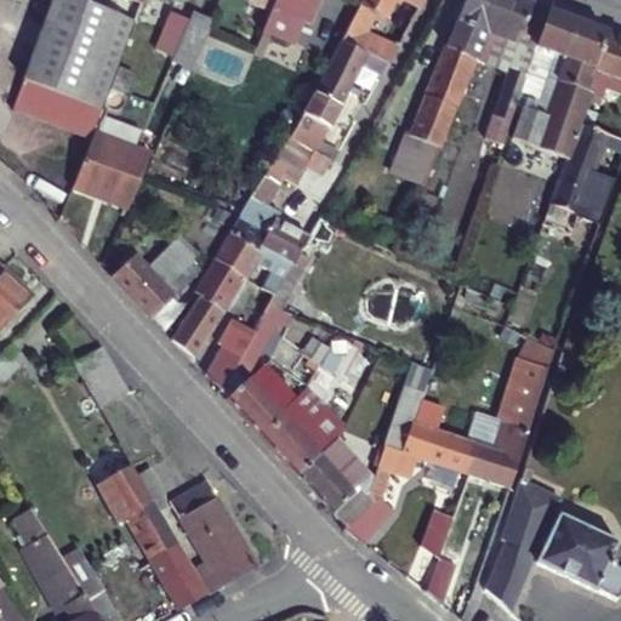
[(92,7),(74,0),(52,0),(21,78),(61,93),(92,7)]
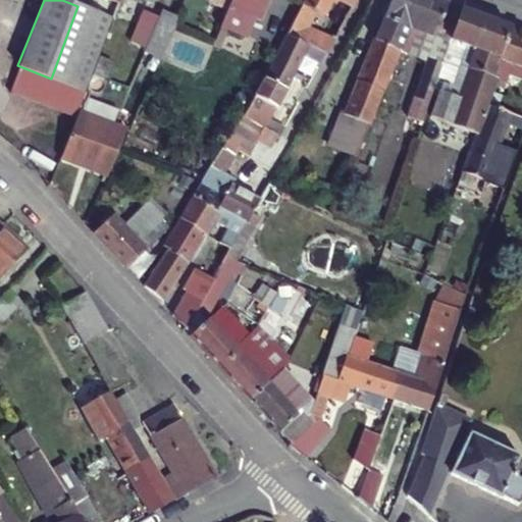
[(236,0),(224,29),(241,35),(249,16),(251,16),(256,0),(236,0)]
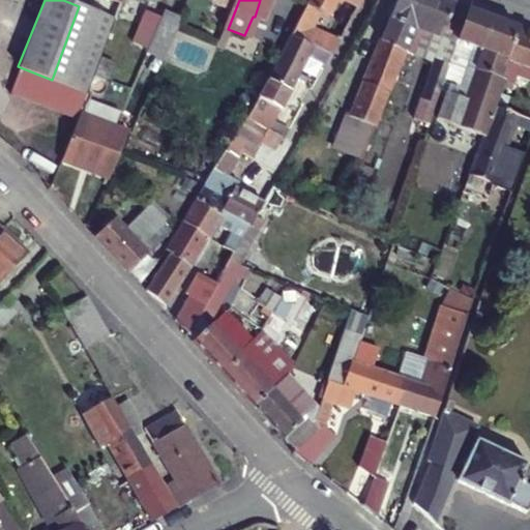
[(326,28),(332,17),(348,26),(361,0),(308,0),(282,50),(281,51),(306,64),(321,72),(342,37),(326,28)]
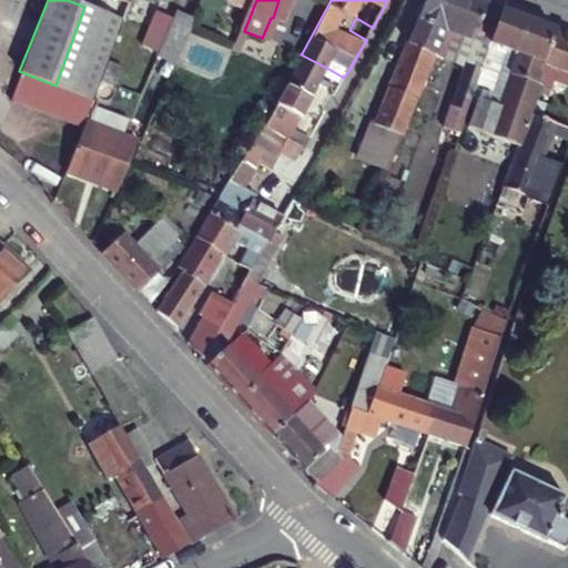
[(501,9),(476,0),(425,0),(407,44),(434,56),(463,66),(444,128),(459,133),(476,82),(482,67),(490,42),(501,9)]
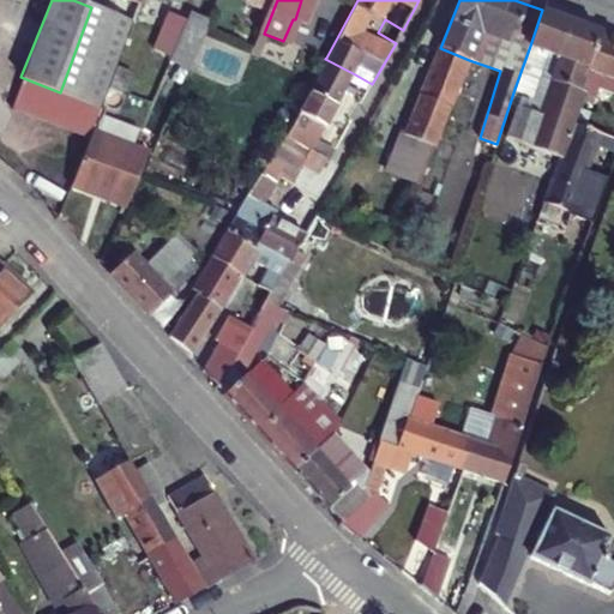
[(60,92),(100,108),(110,83),(133,24),(91,7),(60,92)]
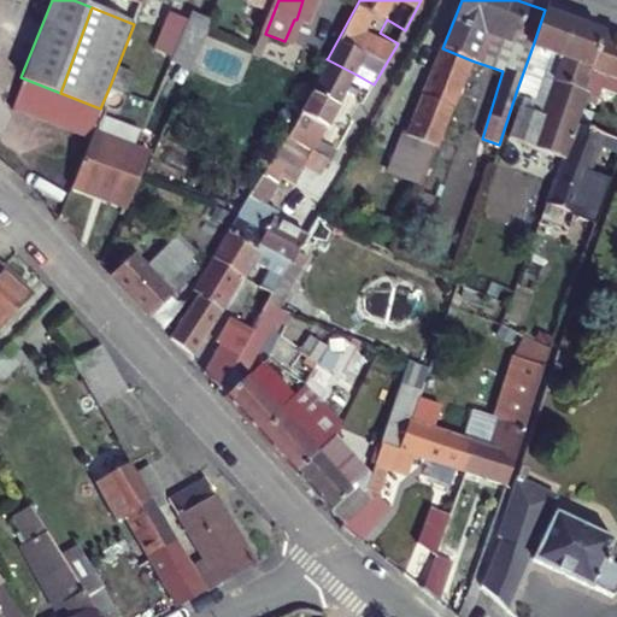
[(604,30),(545,10),(533,46),(562,56),(544,112),(522,105),(511,136),(528,142),(524,156),(562,169),(577,124),(592,88),(587,86),(593,65),(604,30)]
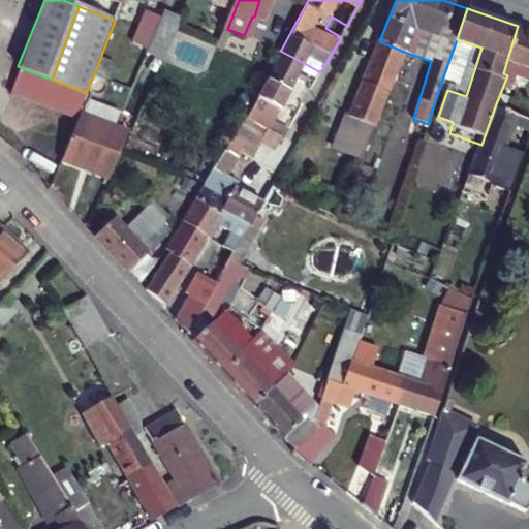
[(152,39),(160,20),(149,14),(141,34),(152,39)]
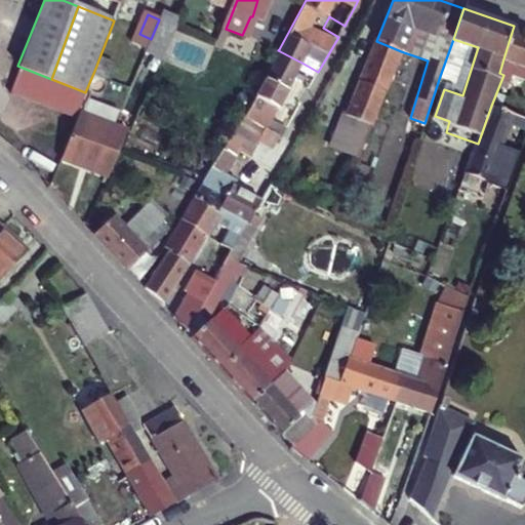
[(524,30),(514,26),(505,55),(524,62),(524,30)]
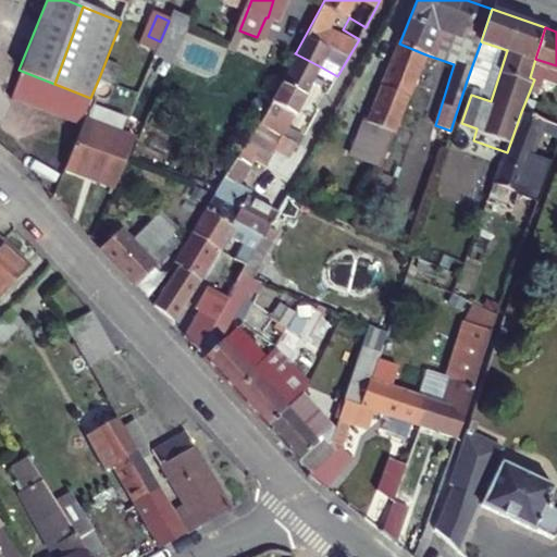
[(399,44),(375,101),(398,110),(405,95),(408,96),(425,54),(399,44)]
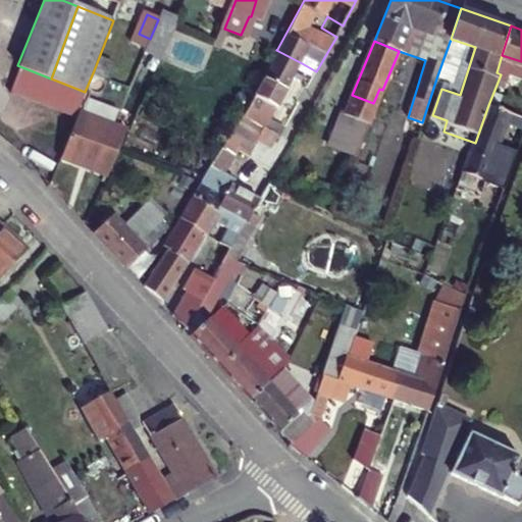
[(271,114),(295,74),(302,63),(276,50),(236,122),(275,143),(279,136),(261,124),(267,113),(271,114)]
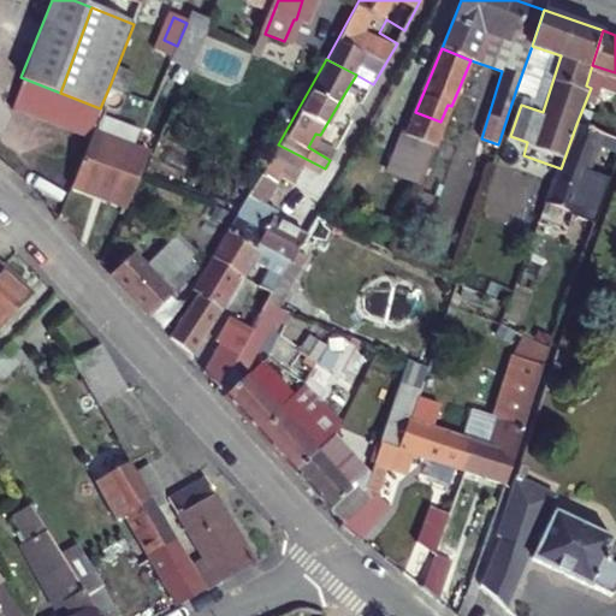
[(535,95),(540,78),(522,72),(516,89),(535,95)]
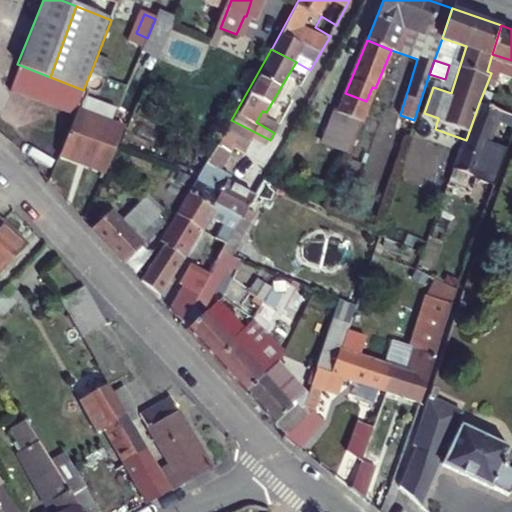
[(50,77),(17,64),(7,88),(74,114),(76,108),(78,104),(83,90),(50,77)]
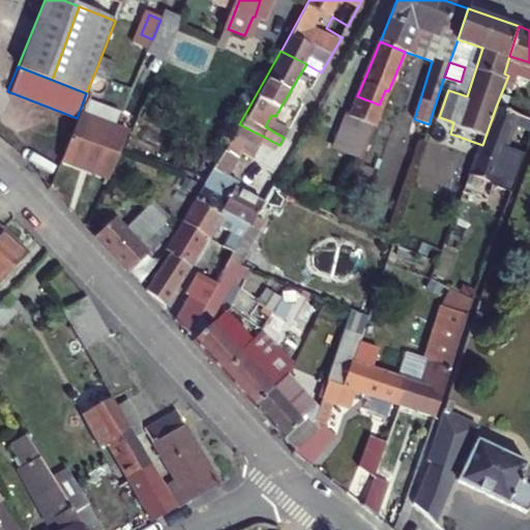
[(482,145),(471,173),(497,183),(517,124),(521,116),(496,107),(482,145)]
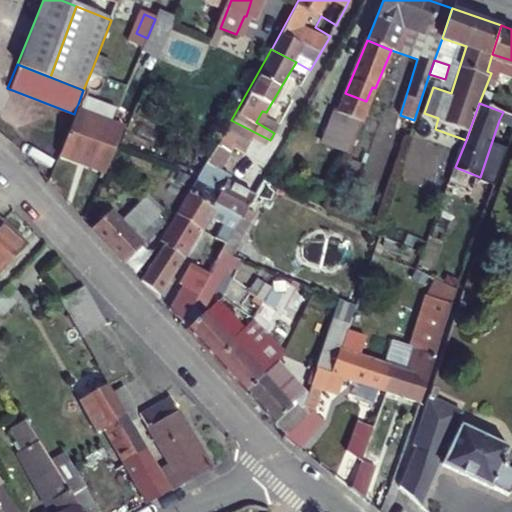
[(116,142),(123,126),(76,108),(58,154),(104,171),(116,142)]
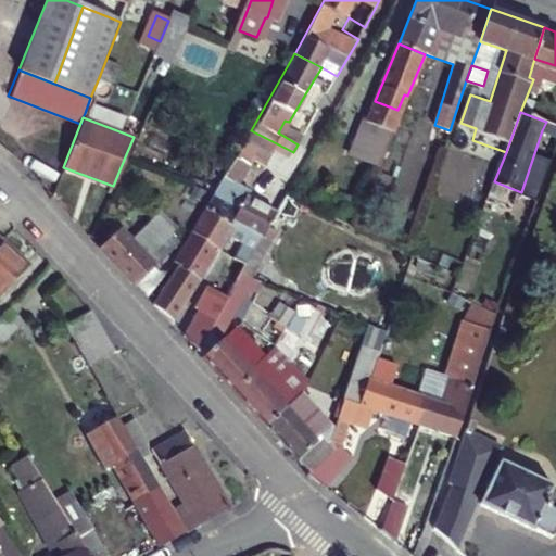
[(555,124),(546,122),(542,130),(555,135),(555,124)]
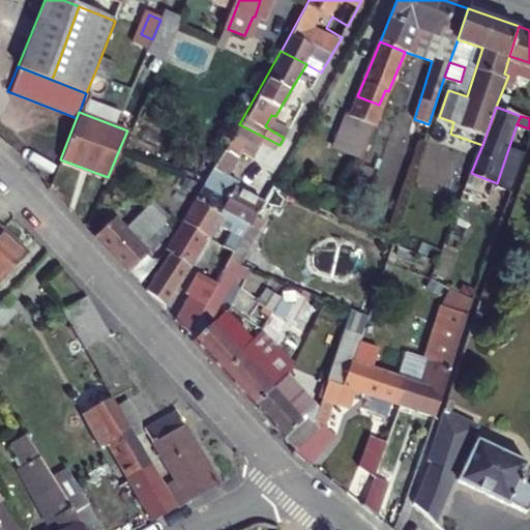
[(272,158),(280,145),(239,124),(203,179),(195,196),(227,215),(239,222),(249,228),(262,205),(236,189),(247,170),(240,166),(253,147),(272,158)]
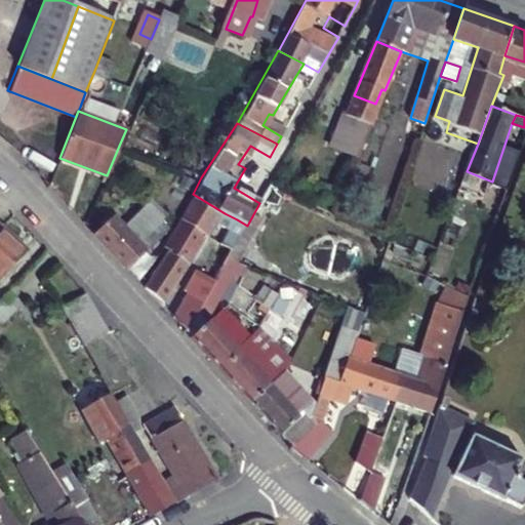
[(486,201),(492,182),(467,171),(459,192),(486,201)]
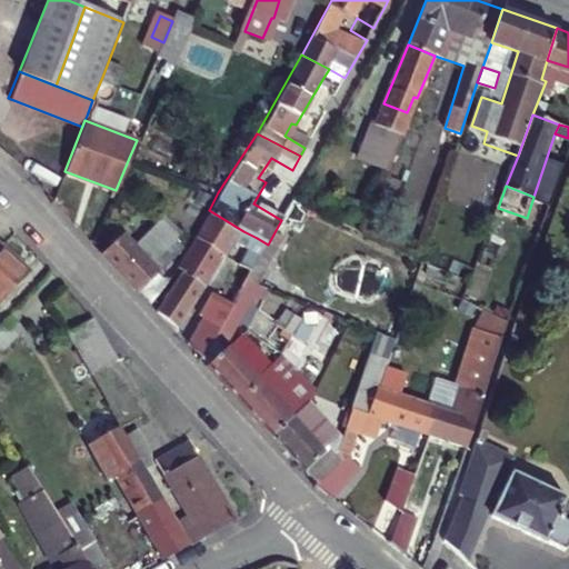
[(237,243),(243,231),(209,210),(195,243),(227,259),(228,259),(237,243)]
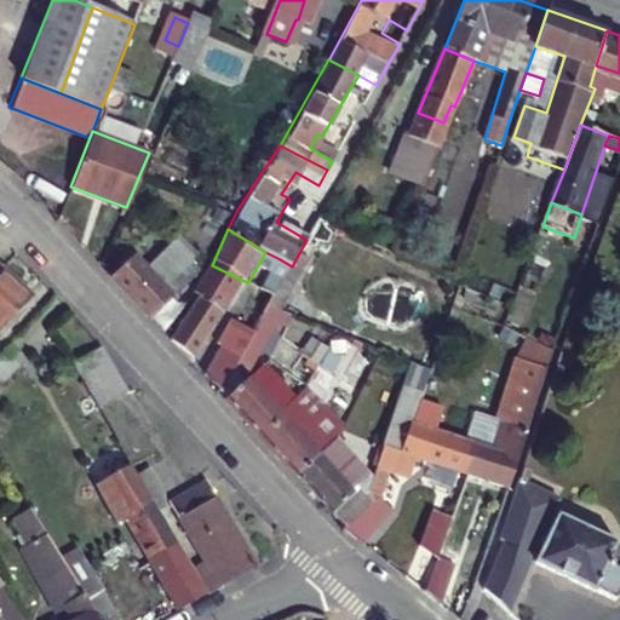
[(197,256),(181,239),(148,270),(135,257),(113,277),(153,320),(201,273),(190,262),(197,256)]
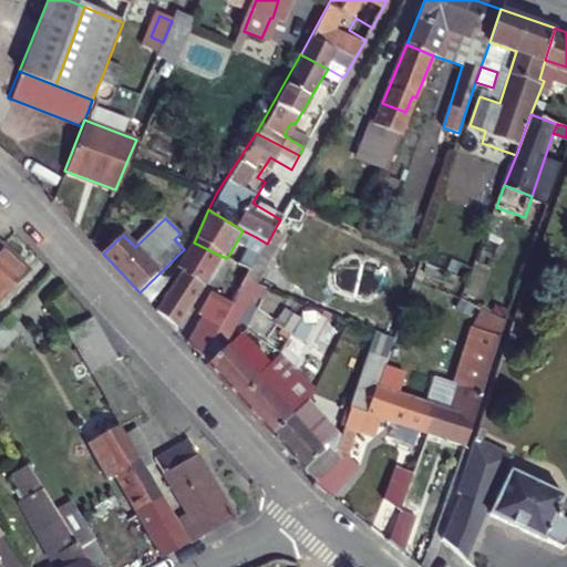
[(256,237),(243,230),(236,243),(249,249),(256,237)]
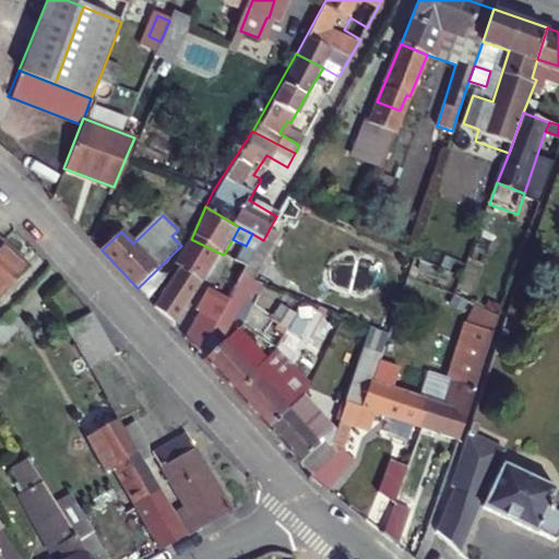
[(246,246),(237,261),(248,266),(263,240),(252,234),(246,246)]
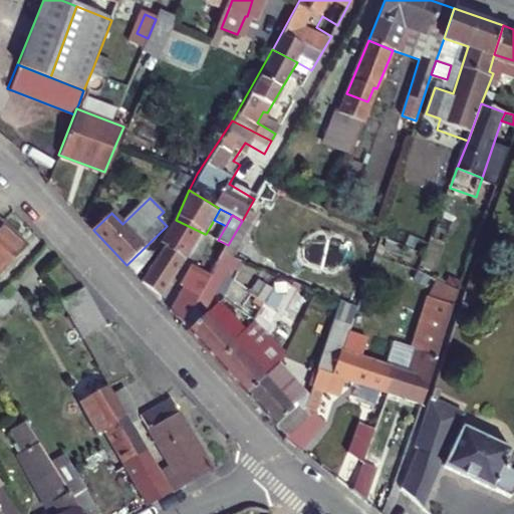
[(190,262),(205,234),(176,220),(169,232),(161,243),(169,248),(190,262)]
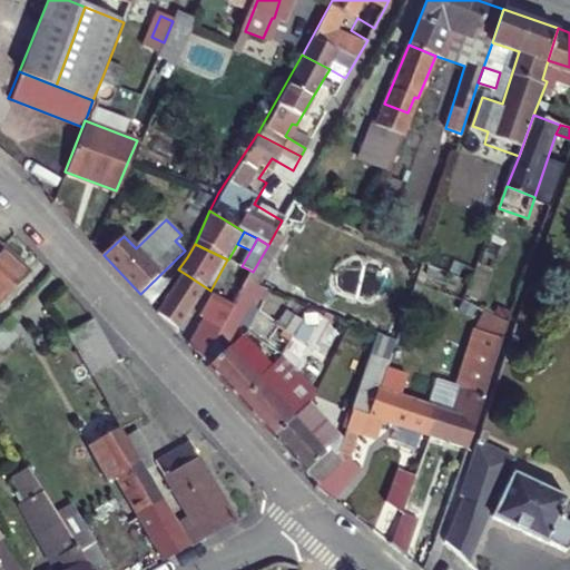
[(0,303),(32,272),(3,245),(0,247),(0,303)]
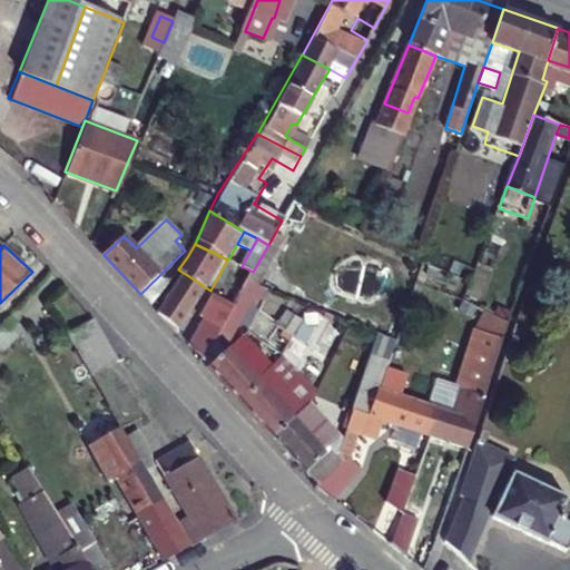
[(228,279),(231,282),(228,286),(241,293),(247,281),(253,272),(242,266),(236,264),(228,279)]
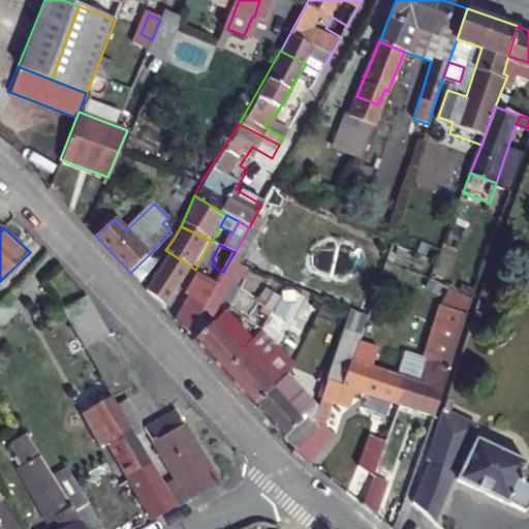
[(195,270),(174,255),(147,290),(167,306),(195,270)]
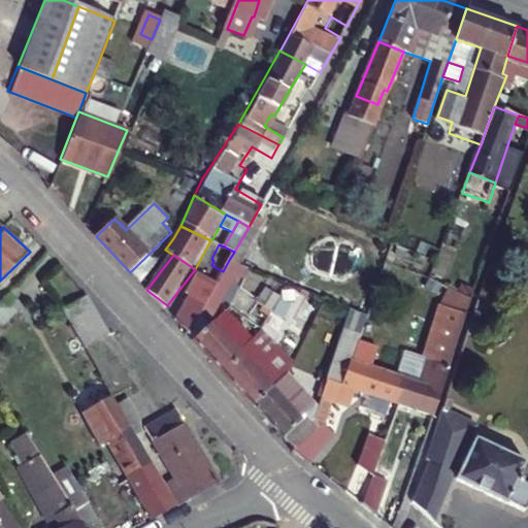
[(205,302),(205,303),(216,310),(239,266),(229,260),(223,271),(217,282),(205,302)]
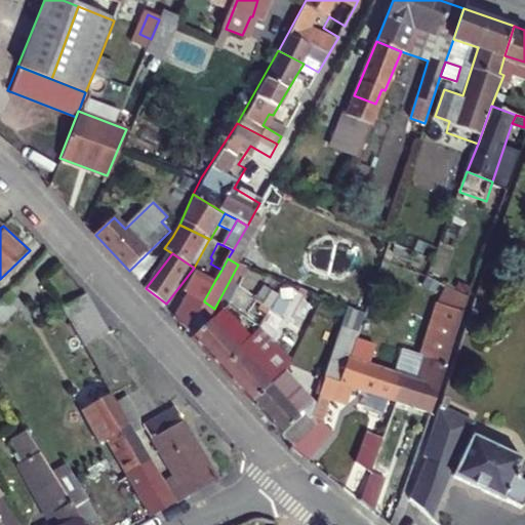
[(204,300),(215,280),(196,269),(185,289),(188,291),(173,316),(174,318),(187,330),(204,301),(204,300)]
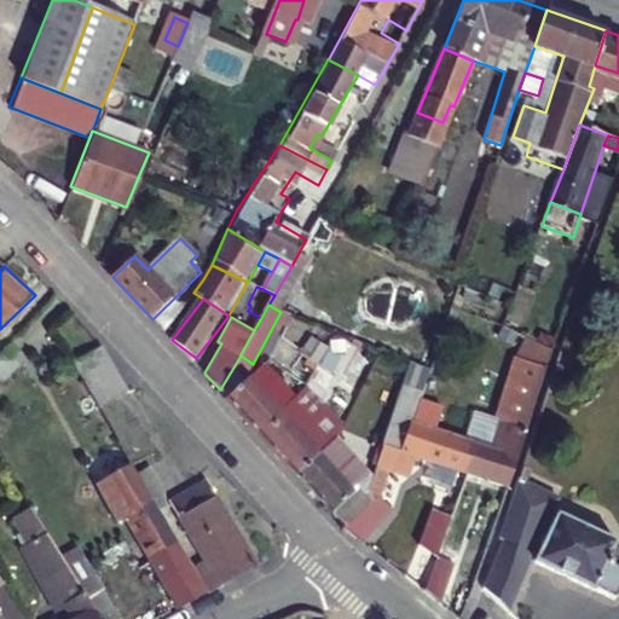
[(541,392),(556,348),(545,345),(530,389),(541,392)]
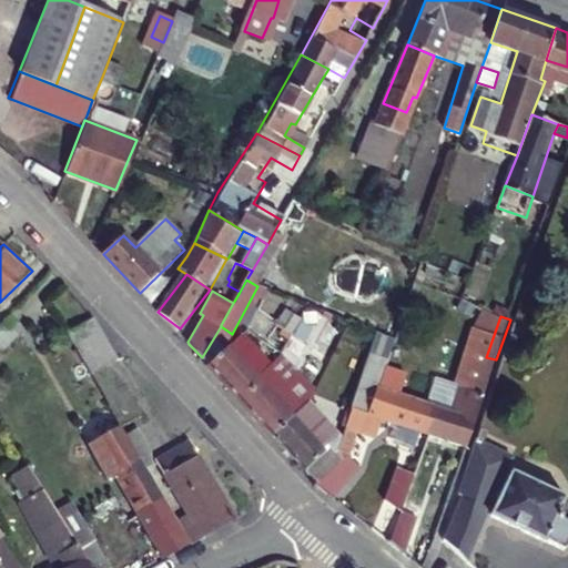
[(75,347),(102,333),(93,318),(68,333),(75,347)]
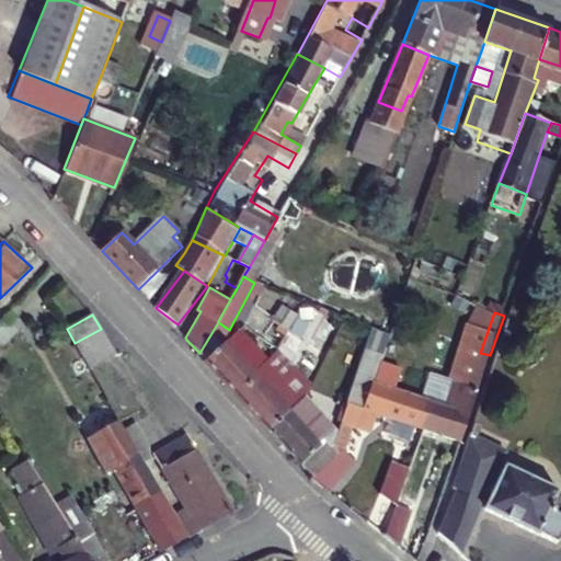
[(75,343),(83,357),(109,343),(101,329),(75,343)]
